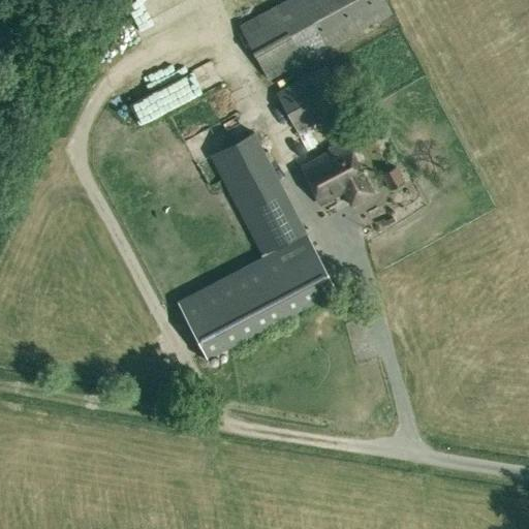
[(397,11),(390,0),(286,0),(242,25),(272,80),(397,11)]
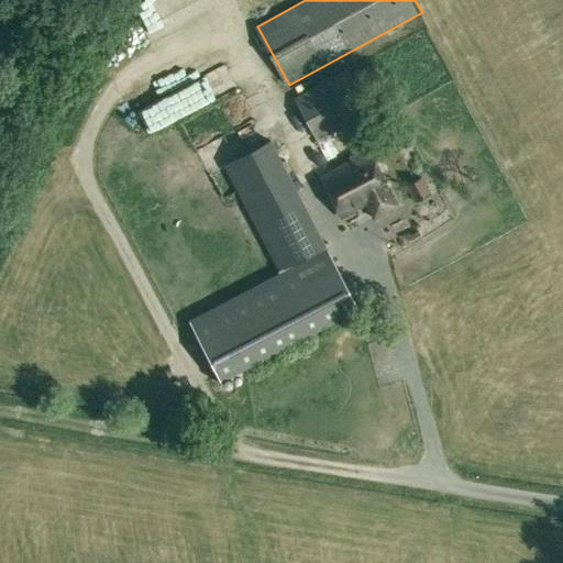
[(373,114),(348,68),(294,97),(317,140),(362,114),(365,120),(373,114)]
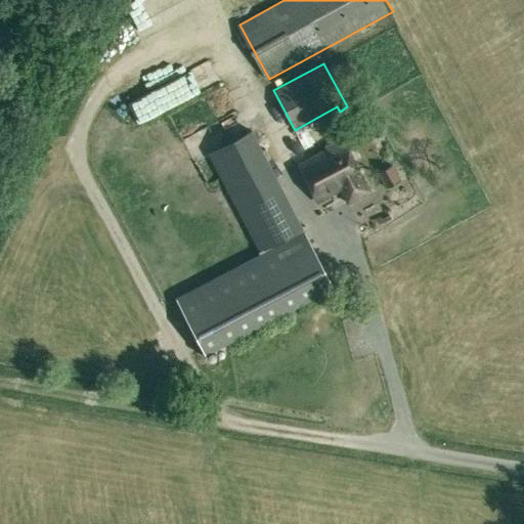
[(207,154),(259,251),(304,228),(253,130),(207,154)]
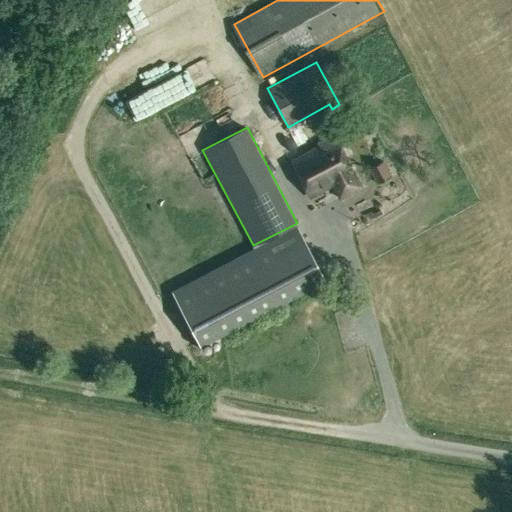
[(339,197),(360,186),(353,172),(354,172),(334,134),(318,142),(319,145),(291,160),(309,195),(332,183),(339,197)]
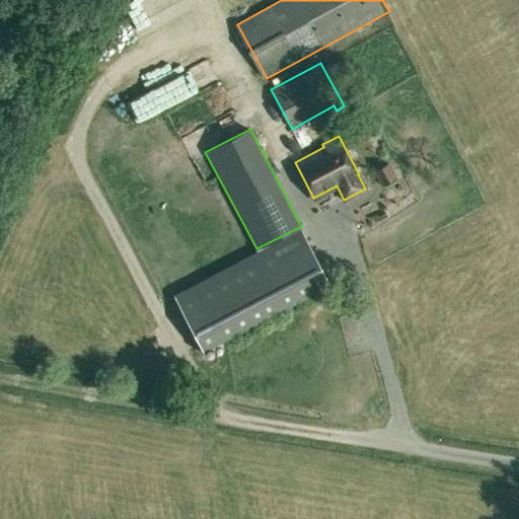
[(374,169),(382,186),(397,177),(388,162),(374,169)]
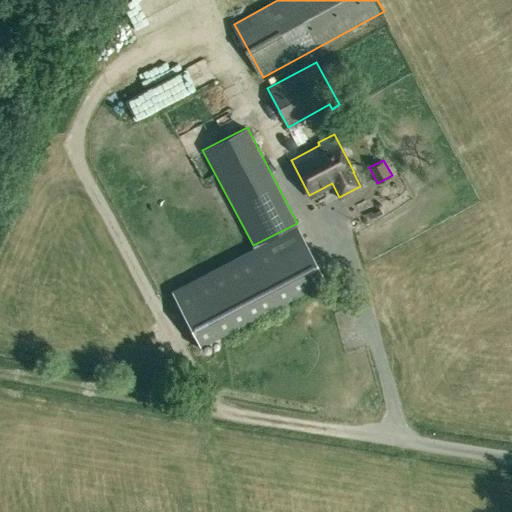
[(171,291),(201,346),(326,280),(297,226),(171,291)]
